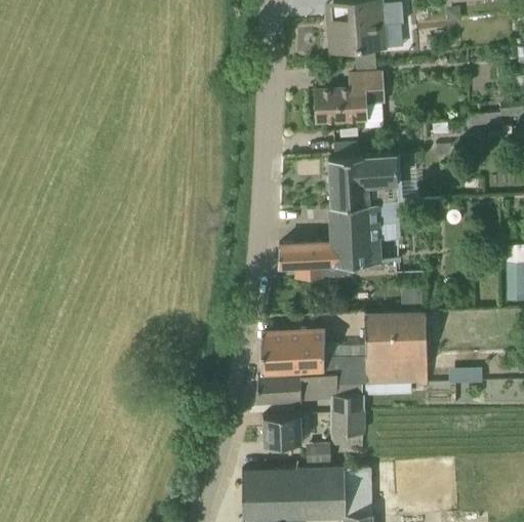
[(377,49),(375,27),(384,26),(381,1),(350,3),(352,21),(328,23),(331,53),(377,49)]
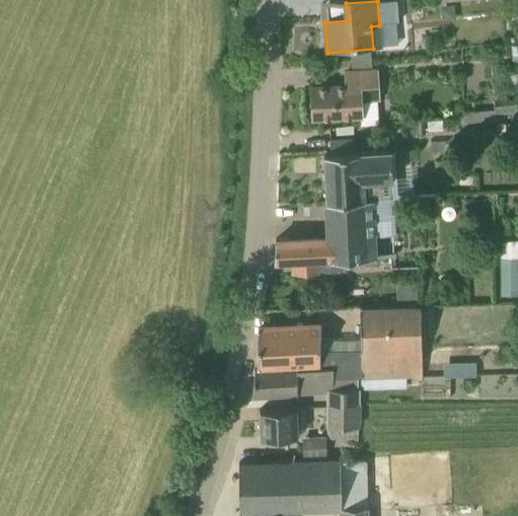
[(379,127),(377,94),(376,75),(349,76),(350,89),(313,91),(314,121),(361,119),(361,128),(379,127)]
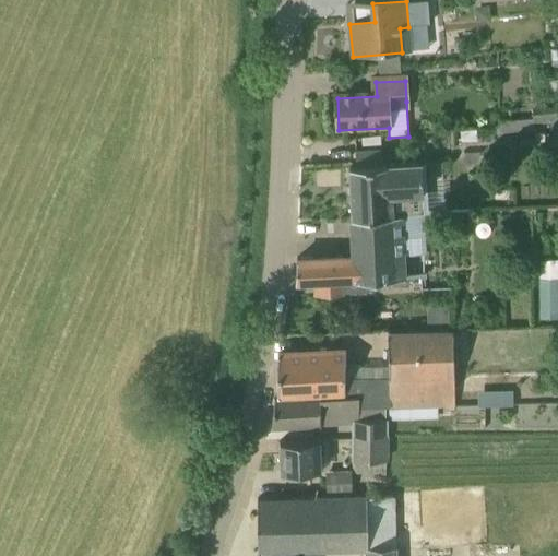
[(557,106),(533,108),(534,120),(500,122),(501,130),(557,125),(557,106)]
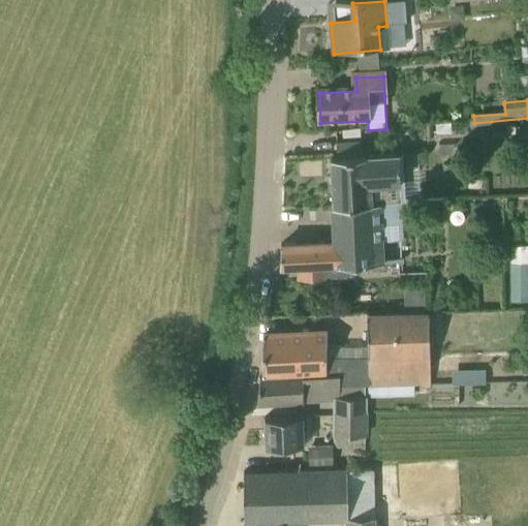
[(402,186),(402,157),(363,158),(362,146),(336,147),(336,159),(332,159),(334,209),(403,205),(402,186)]
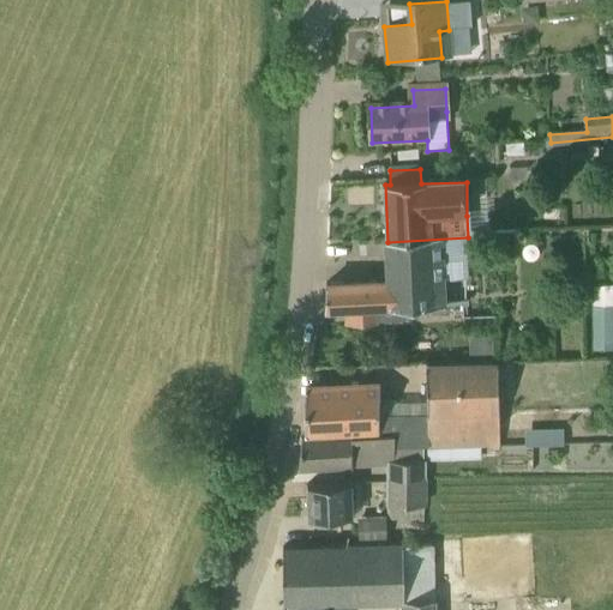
[(394,309),(408,309),(446,307),(445,283),(470,282),(468,237),(388,242),(390,284),(394,284),(394,309)]
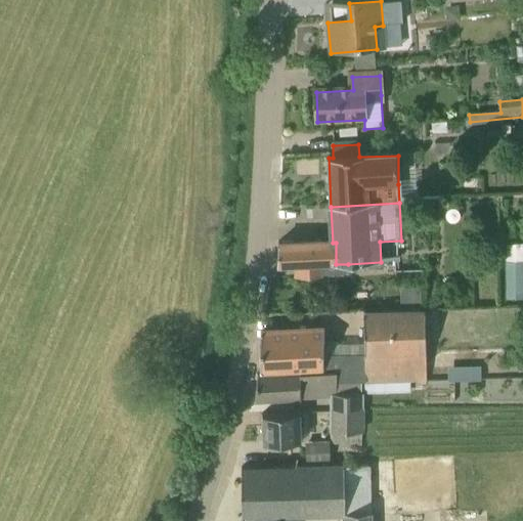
[(348,275),(348,264),(336,264),(336,243),(333,243),(279,245),(277,267),(297,265),(297,270),(299,270),(299,277),(348,275)]
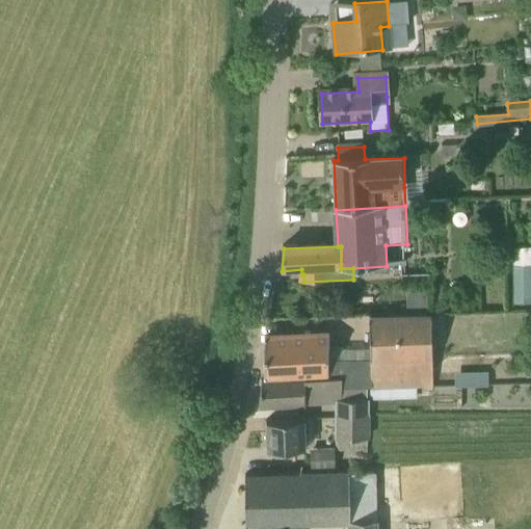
[(530,247),(513,247),(512,306),(530,305),(530,247)]
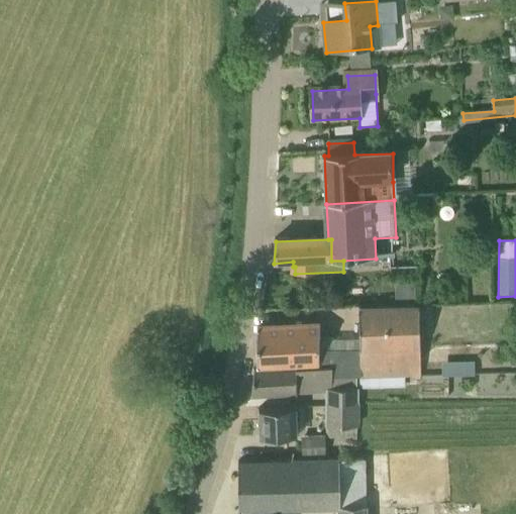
[(258,329),(258,369),(334,366),(335,371),(334,383),(355,381),(420,380),(418,309),(357,310),(358,353),(335,354),(334,344),(319,344),(319,328),(258,329)]
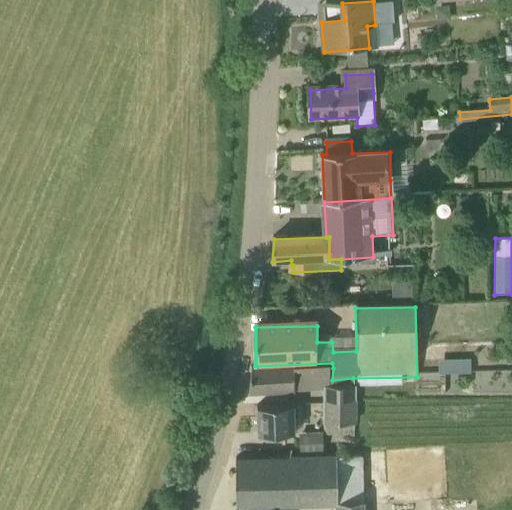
[(333,368),(252,370),(250,393),(322,391),(323,403),(355,403),(355,390),(353,390),(353,378),(332,380),(333,368)]
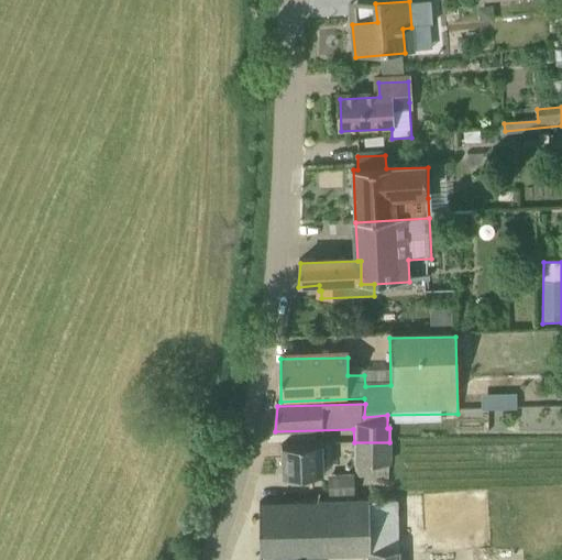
[(389,442),(354,442),(355,482),(390,481),(389,442)]
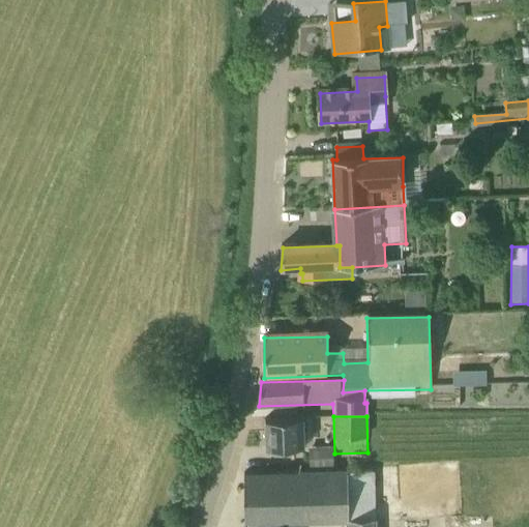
[(309,420),(266,420),(267,449),(302,449),(302,435),(309,435),(309,420)]
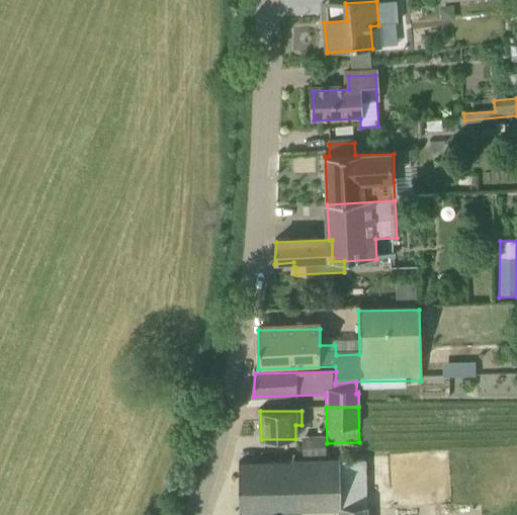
[(326,456),(325,437),(313,438),(313,457),(326,456)]
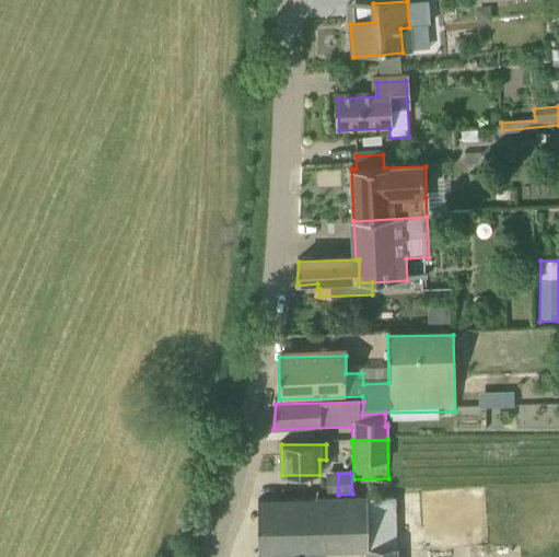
[(367,552),(367,549),(369,549),(368,500),(259,502),(259,554),(367,552)]
